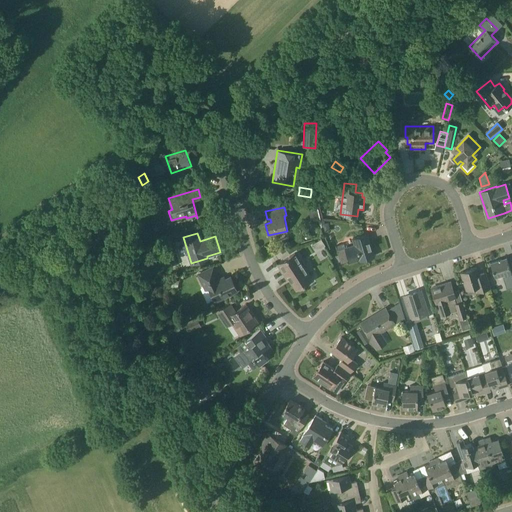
[(366,234),(353,238),(355,244),(345,247),(344,244),(336,246),(335,246),(338,255),(333,256),(335,263),(340,261),(341,262),(349,260),(350,262),(359,259),(360,261),(371,257),(370,254),(373,253),(370,242),(368,242),(366,234)]
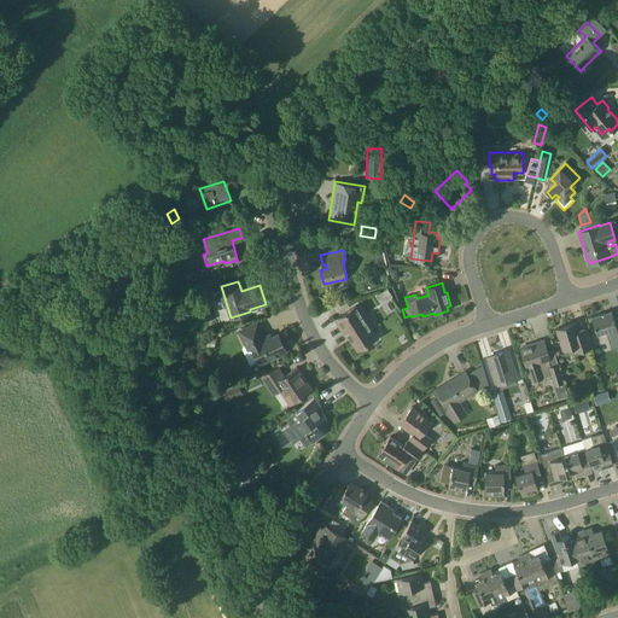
[(375,296),(380,303),(392,296),(389,289),(375,296)]
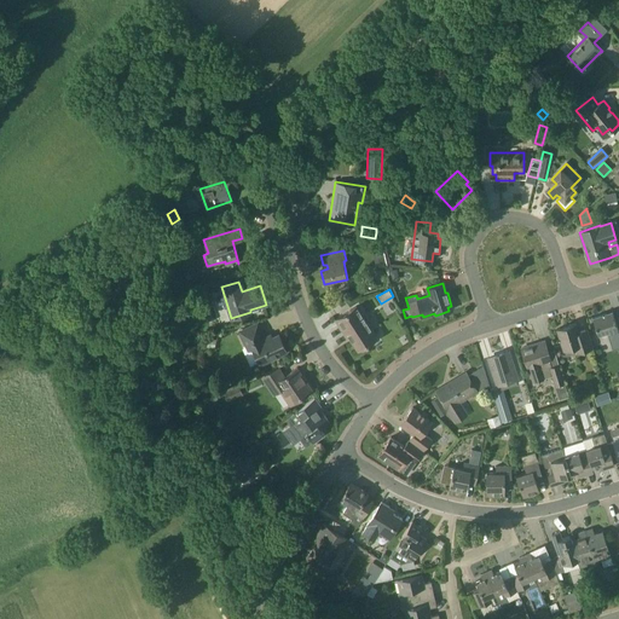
[(357,306),(336,319),(343,331),(346,330),(358,350),(377,339),(357,306)]
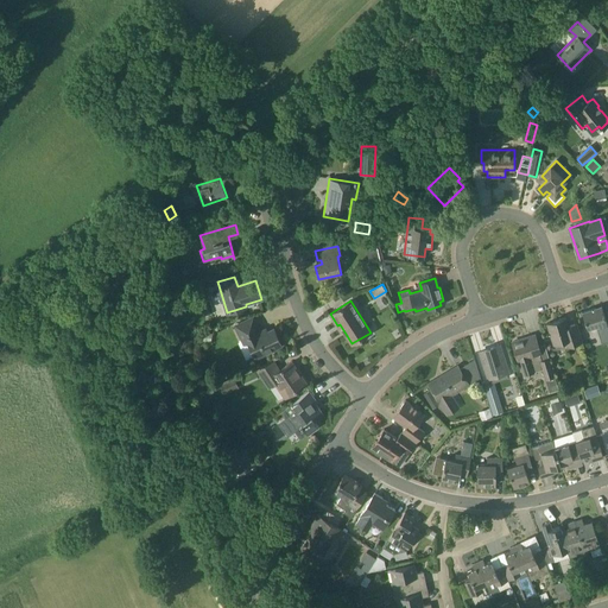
[(607,321),(607,322),(603,309),(597,311),(596,308),(582,312),(588,329),(596,327),(602,343),(607,340),(607,321)]
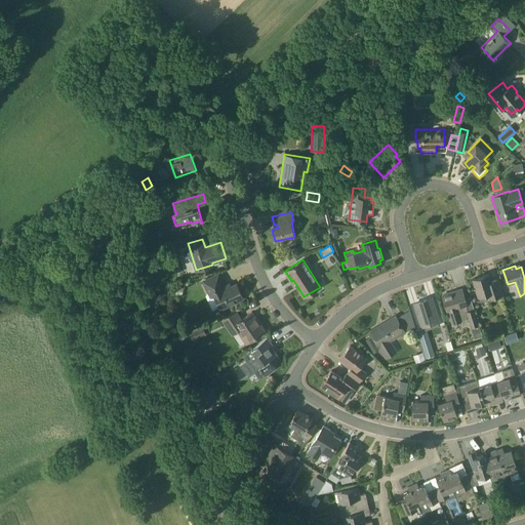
[(237,284),(226,289),(218,274),(203,281),(209,293),(205,295),(212,310),(219,307),(220,309),(243,298),(237,284)]
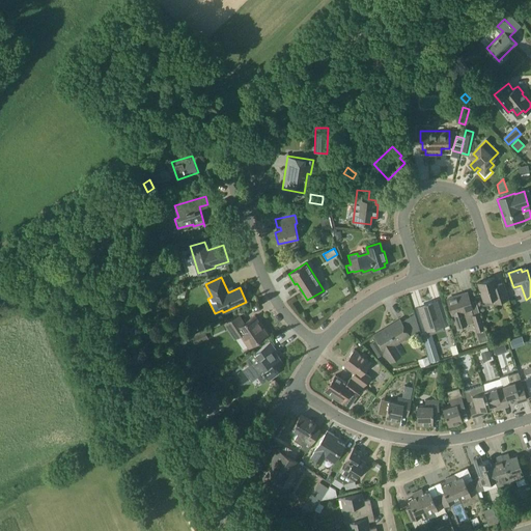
[(504,283),(497,285),(494,277),(478,282),(483,300),(485,305),(508,298),(508,297),(505,286),(504,283)]
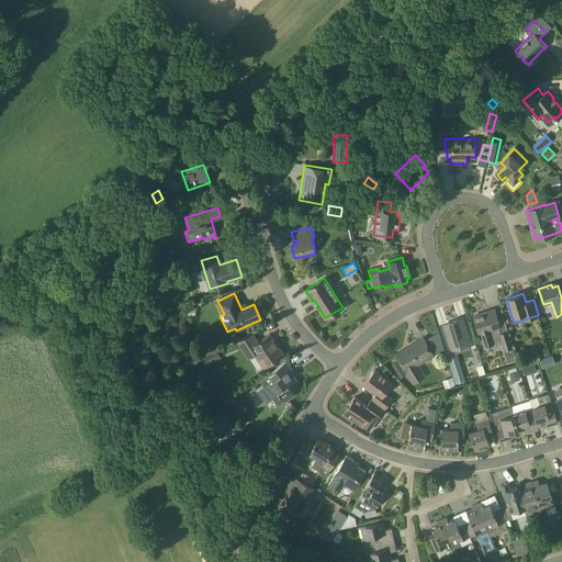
[(494,310),(474,316),(480,333),(484,347),(501,341),(504,350),(513,347),(507,332),(504,318),(497,321),(494,310)]
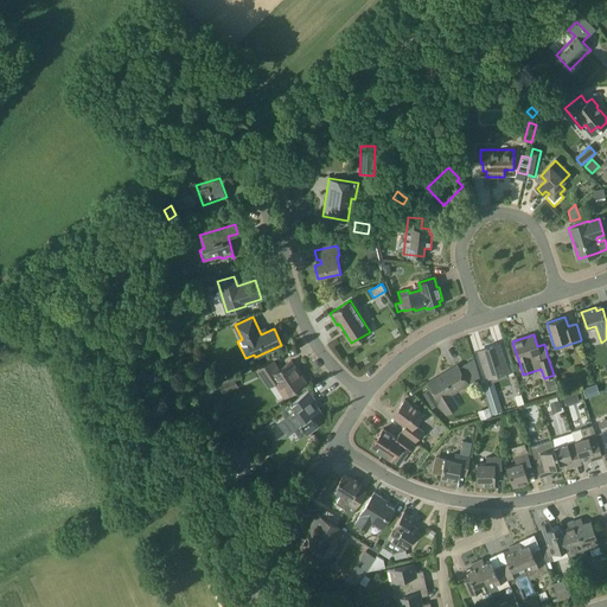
[(166,363),(174,360),(179,359),(174,344),(165,346),(161,347),(166,363)]
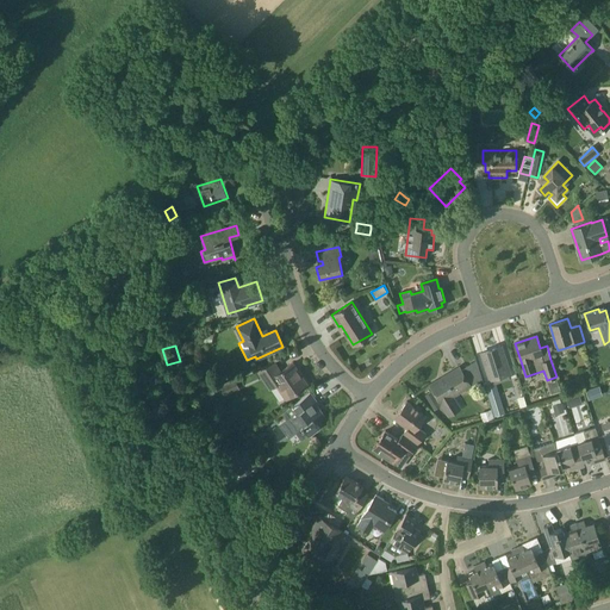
[(500,347),(483,353),(491,378),(509,372),(500,347)]
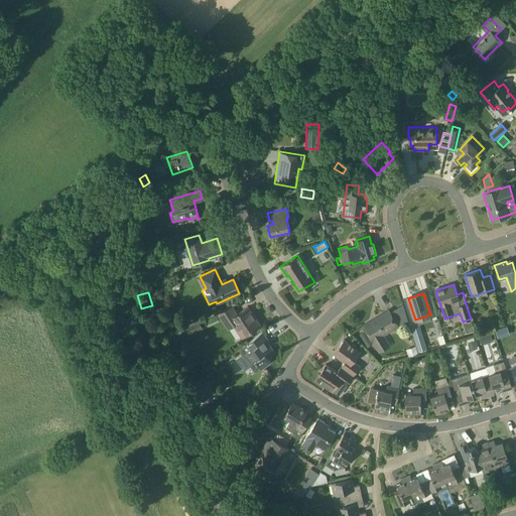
[(248,307),(237,314),(232,306),(218,312),(229,329),(233,326),(241,338),(260,325),(248,307)]
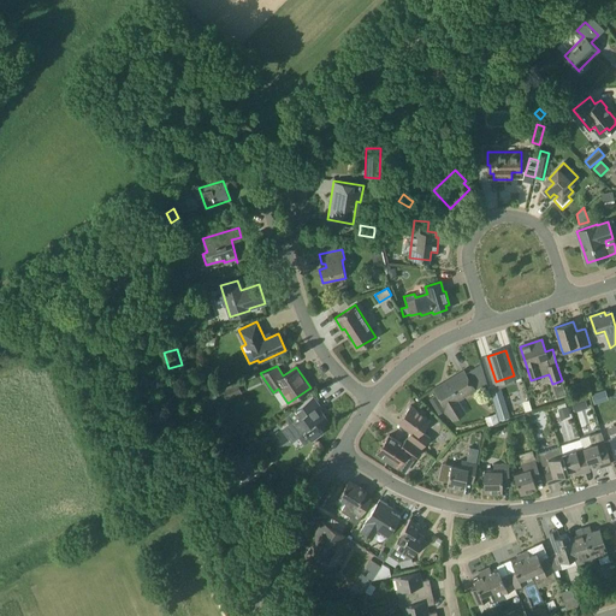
[(454,400),(474,388),(465,371),(434,389),(451,416),(460,412),(454,400)]
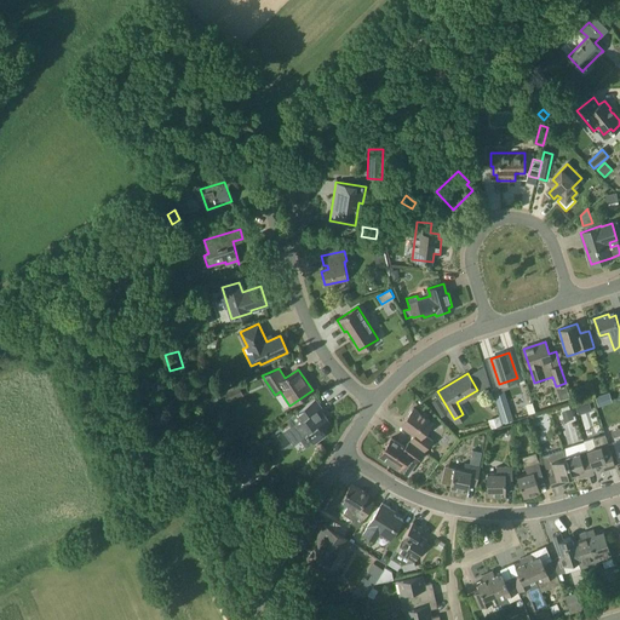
[(240,385),(224,392),(229,402),(244,395),(240,385)]
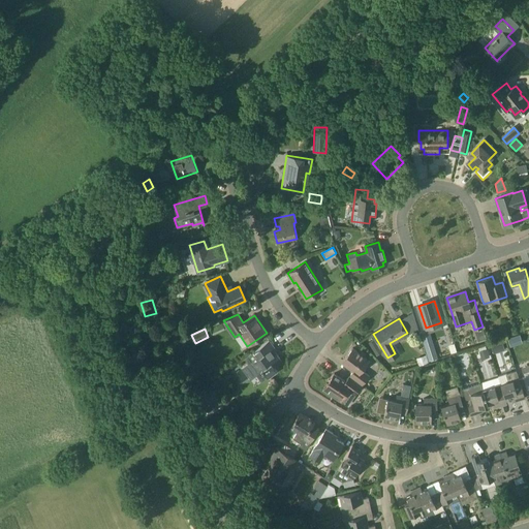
[(431,338),(423,340),(430,361),(437,359),(431,338)]
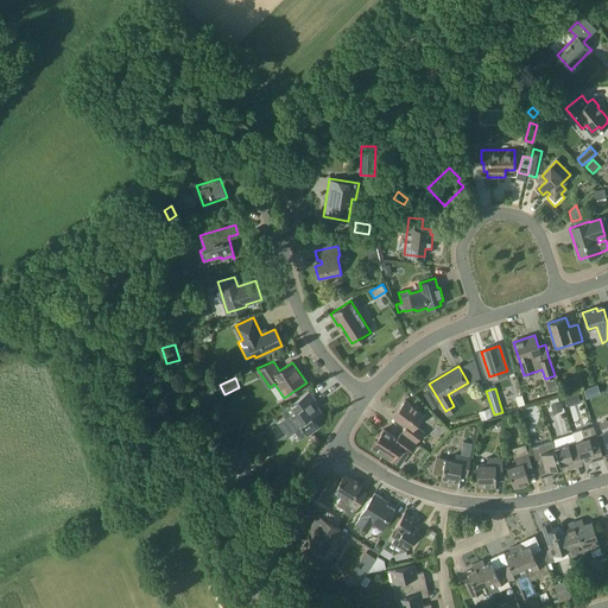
[(430,391),(424,394),(434,409),(438,405),(430,391)]
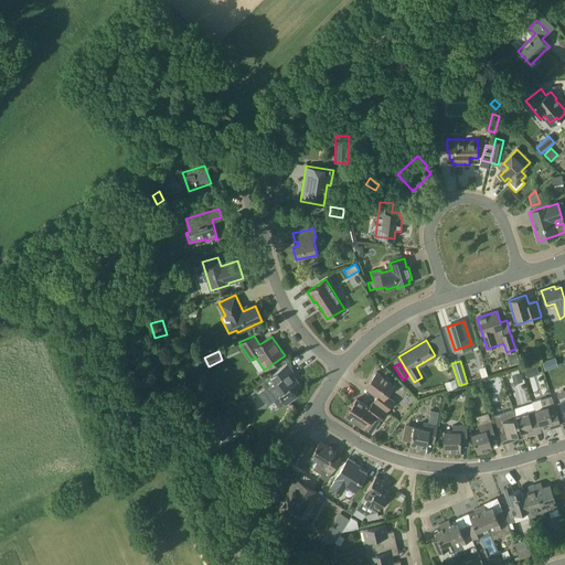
[(292,380),(294,379),(291,374),(294,373),(287,364),(262,382),(266,390),(262,392),(269,402),(274,400),(279,407),(286,403),(296,395),(292,391),(298,387),(292,380)]
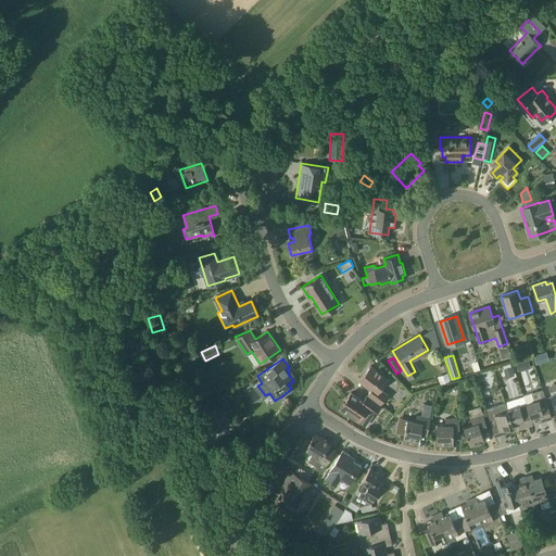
[(528,362),(517,366),(519,373),(530,369),(528,362)]
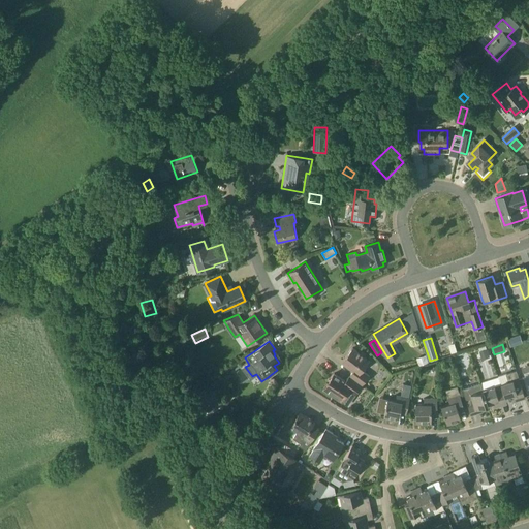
[(350,376),(361,384),(362,384),(369,375),(362,369),(369,360),(353,347),(342,362),(353,371),(350,376)]
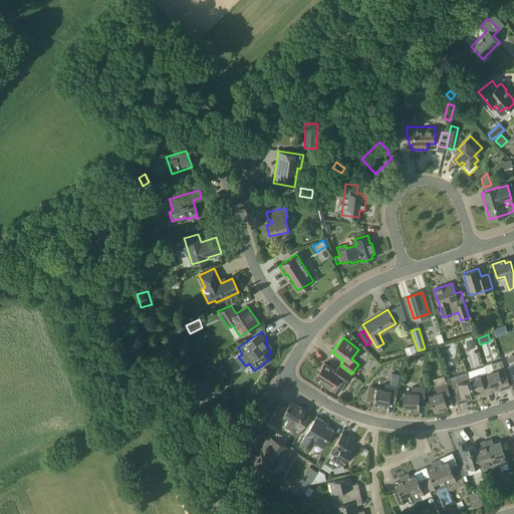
[(473,339),(466,341),(468,349),(476,346),(473,339)]
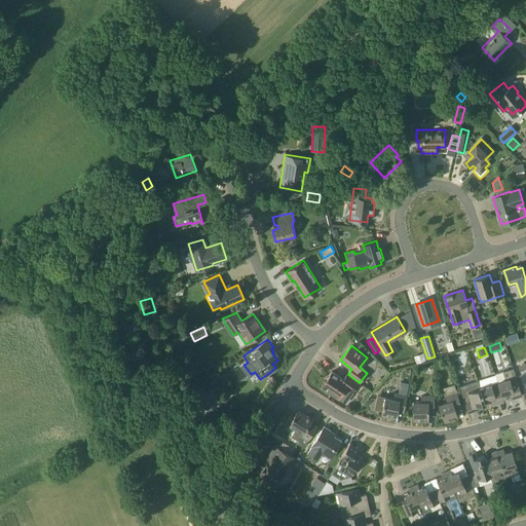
[(423,353),(414,357),(416,363),(425,361),(423,353)]
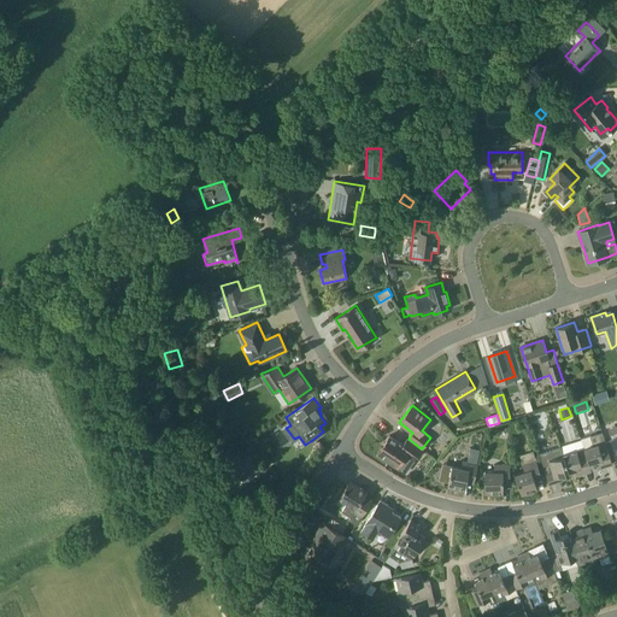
[(583,448),(586,453),(589,466),(591,465),(597,464),(598,469),(605,466),(605,463),(611,460),(607,446),(603,432),(589,436),(593,445),(583,448)]
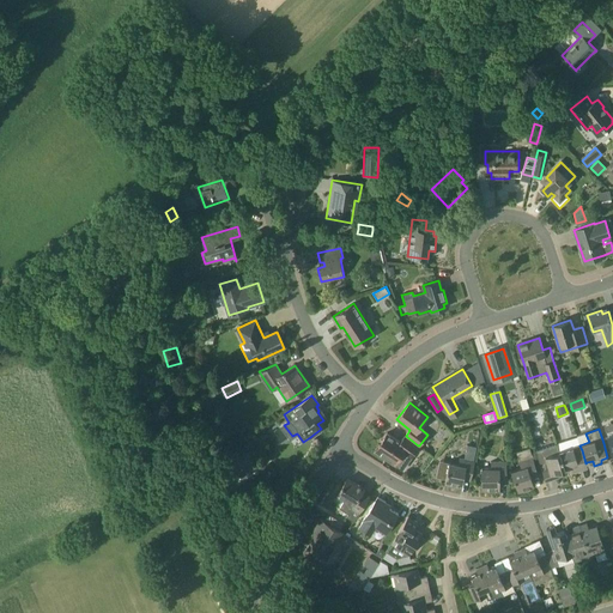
[(418,445),(406,436),(401,442),(387,432),(382,441),(384,443),(377,454),(387,459),(388,457),(396,462),(404,451),(410,457),(418,445)]
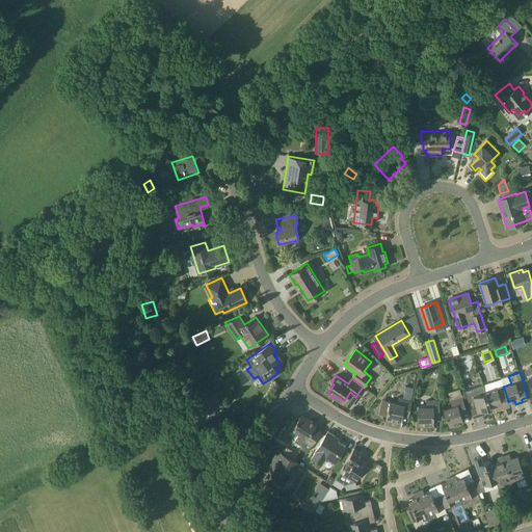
[(474,418),(486,414),(485,409),(490,407),(485,392),(483,384),(464,391),(474,418)]
